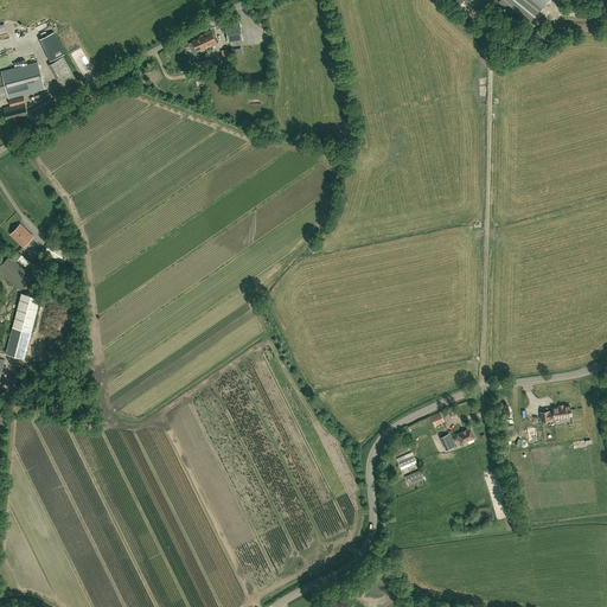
[(462,0),(479,13),(487,2),(483,0),(462,0)]
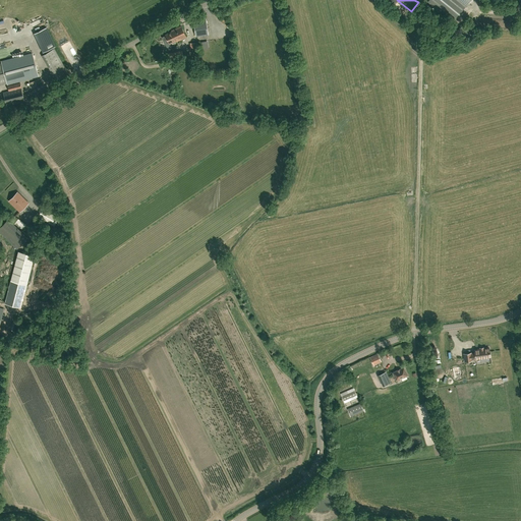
[(428,0),(427,2),(452,22),(470,0),(428,0)]
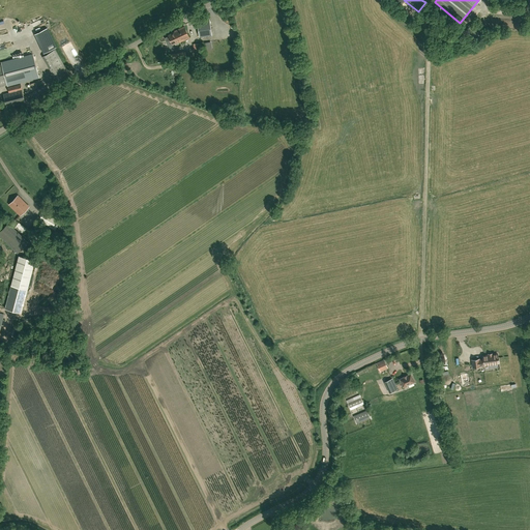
[(211,35),(209,19),(197,21),(200,37),(211,35)]
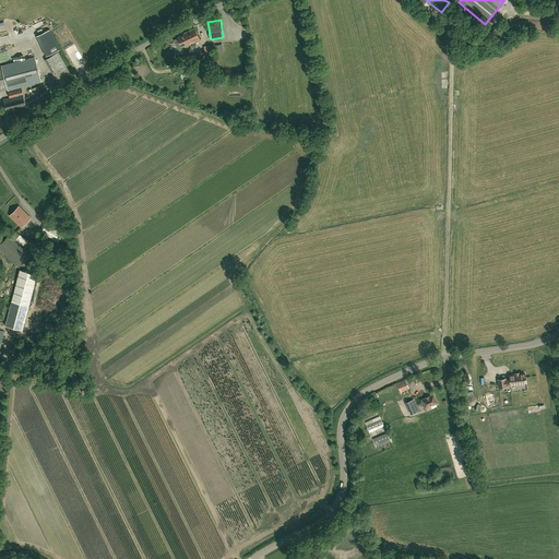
[(177,37),(179,40),(175,43),(179,51),(183,49),(182,47),(189,44),(190,45),(200,39),(194,28),(185,33),(185,34),(177,37)]
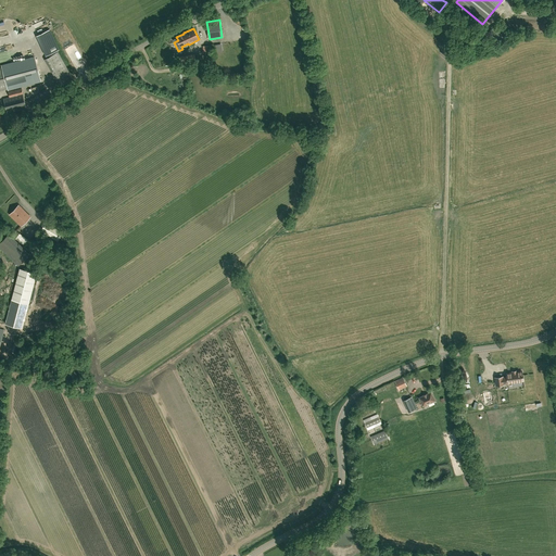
[(61,40),(64,46),(73,41),(70,35),(61,40)]
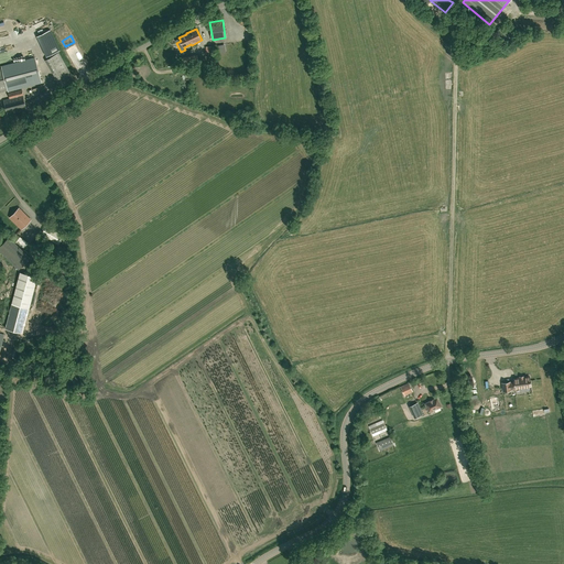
[(57,44),(44,51),(46,56),(60,51),(57,44)]
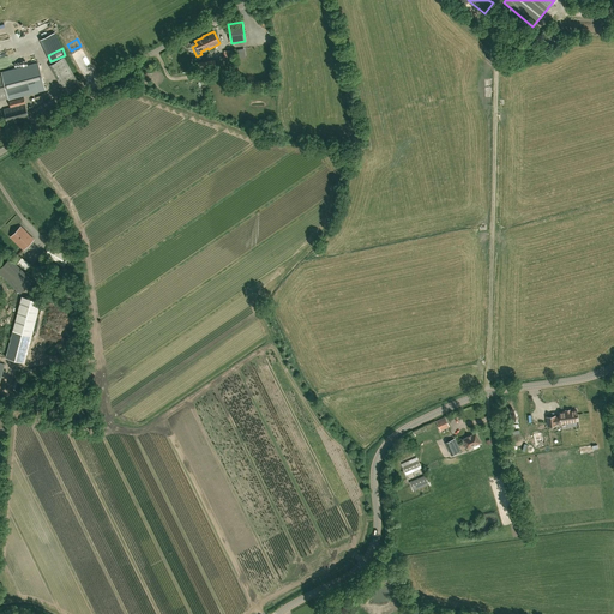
[(80,86),(64,58),(50,65),(56,77),(66,94),(80,86)]
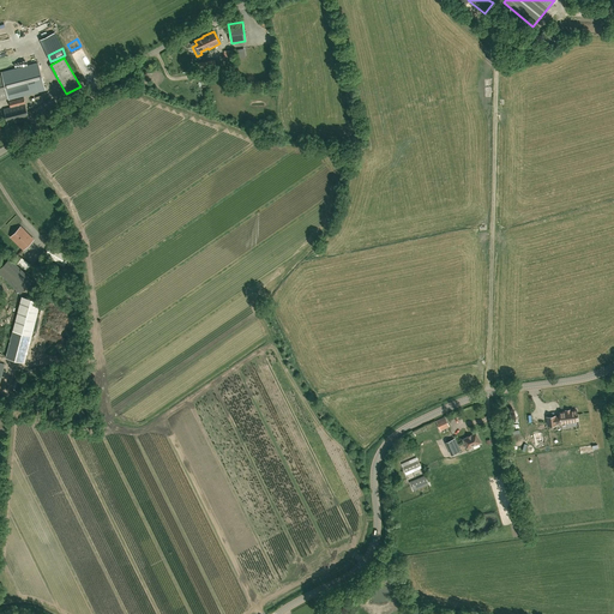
[(215,59),(203,61),(204,71),(204,72),(216,70),(215,59)]
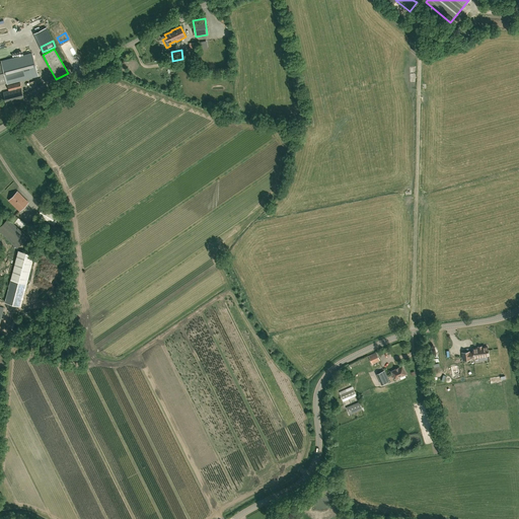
[(39,75),(32,53),(1,61),(1,62),(0,62),(0,83),(6,82),(6,83),(39,75)]
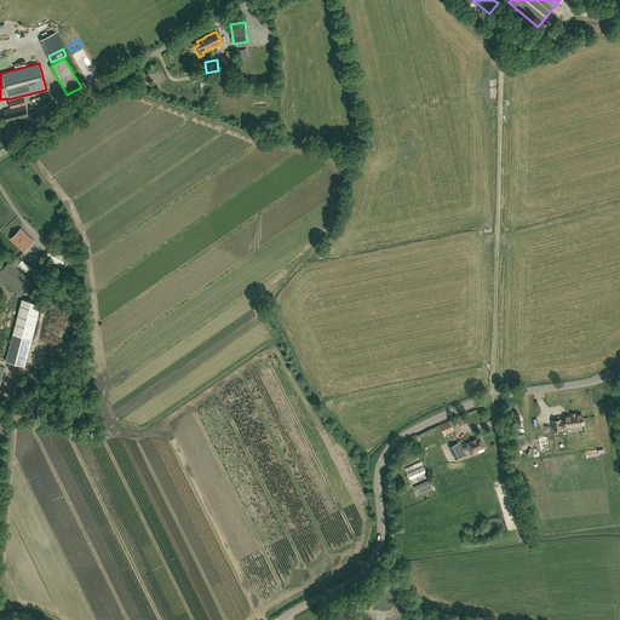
[(9,126),(30,120),(24,98),(10,103),(11,108),(4,110),(9,126)]
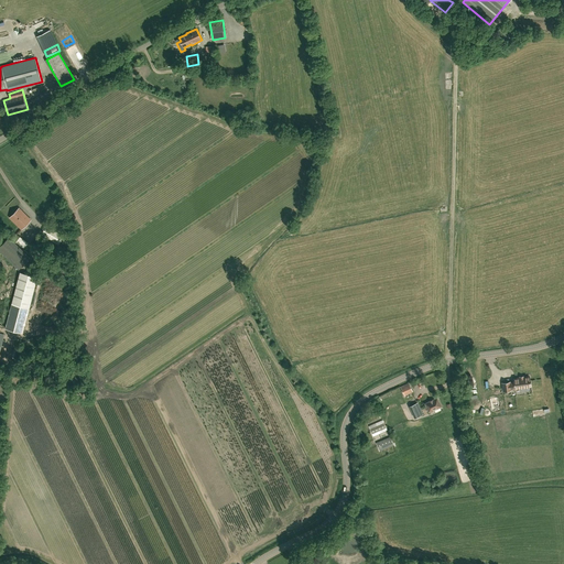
[(38,109),(52,100),(46,90),(32,100),(38,109)]
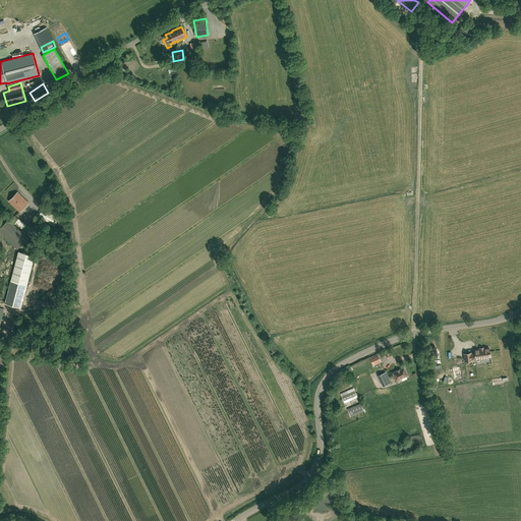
[(20,212),(29,204),(17,192),(9,200),(20,212)]
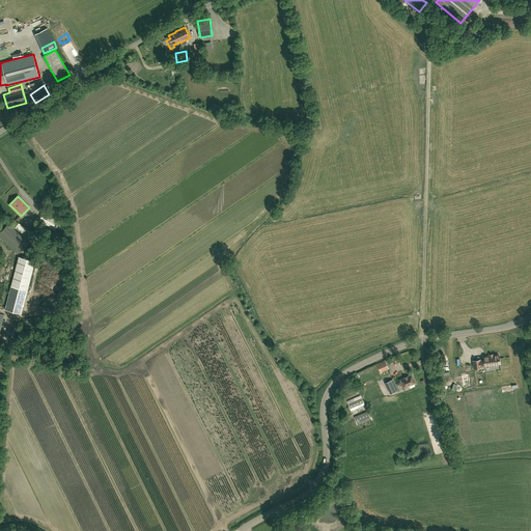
[(55,231),(60,222),(44,213),(38,221),(55,231)]
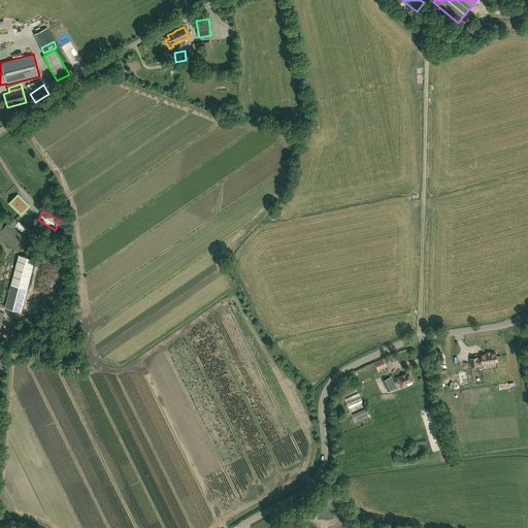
[(0,234),(18,252),(28,241),(8,222),(0,230),(0,234)]
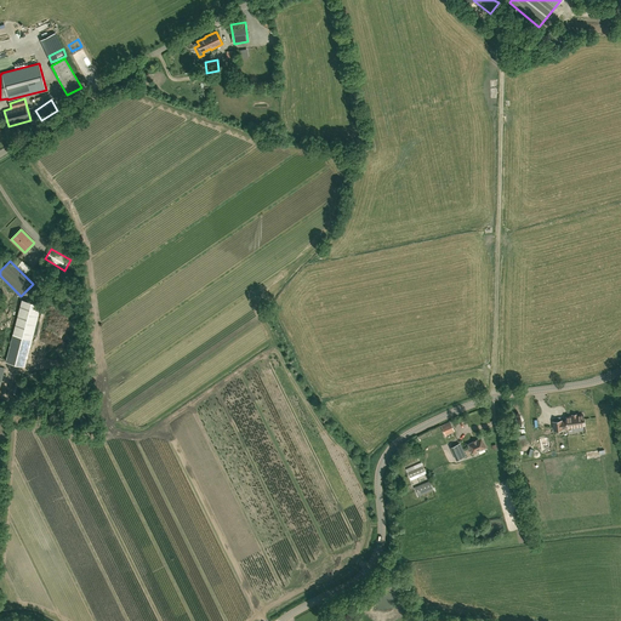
[(28,272),(29,273),(32,268),(22,261),(17,267),(27,273),(28,272)]
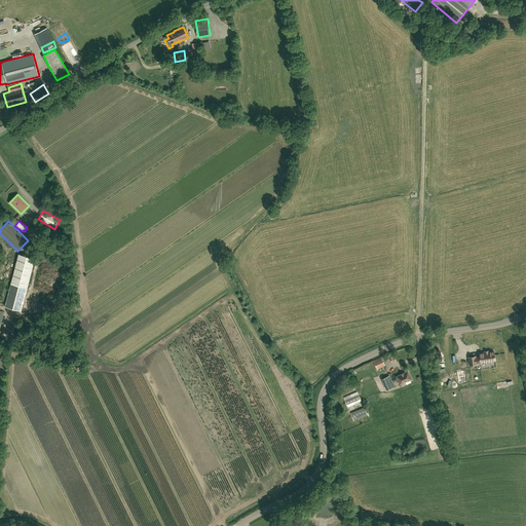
[(19,254),(5,306),(21,310),(34,258),(19,254)]
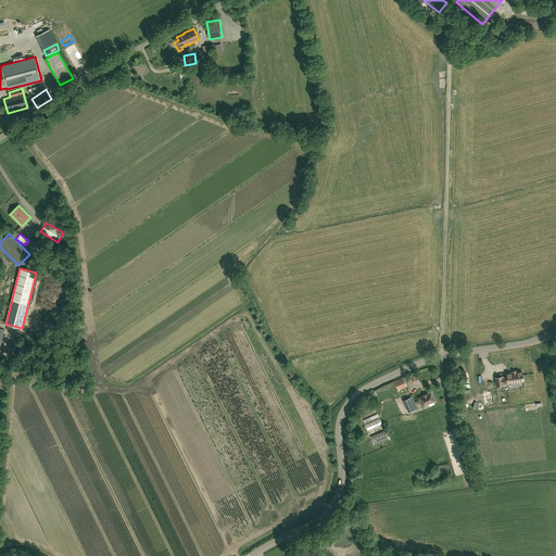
[(521,371),(506,374),(507,377),(503,378),(503,377),(495,378),(496,386),(504,384),(503,383),(523,381),(521,371)]
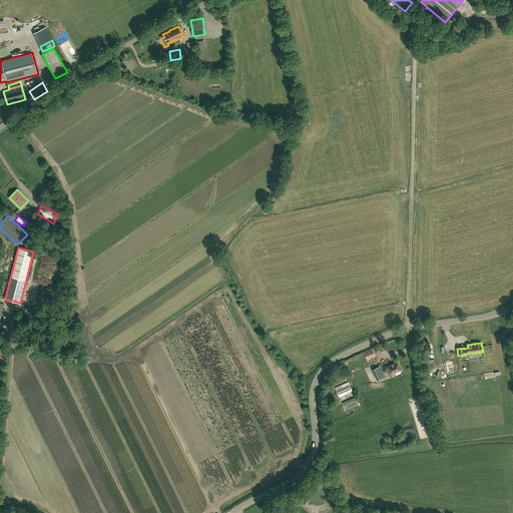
[(372,348),(364,352),(368,360),(376,356),(372,348)]
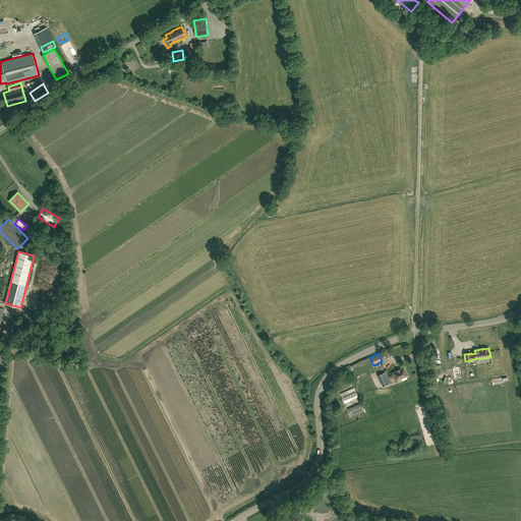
[(459,367),(453,368),(454,380),(458,380),(461,379),(460,375),(459,367)]
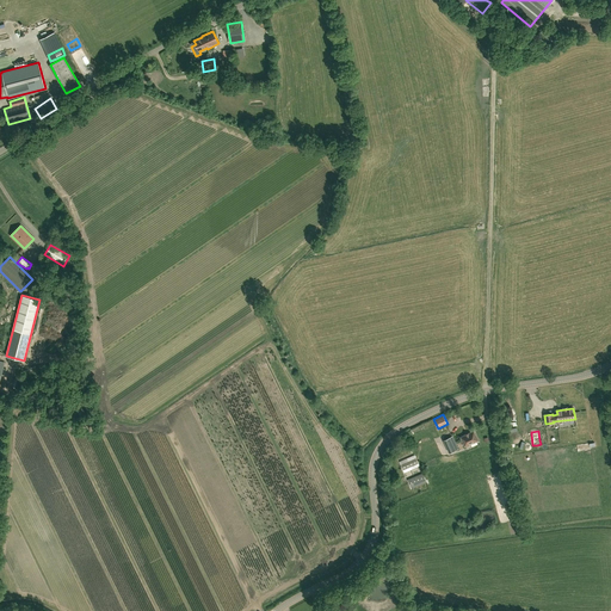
[(477,440),(473,432),(469,433),(464,434),(466,436),(461,437),(464,446),(477,440)]
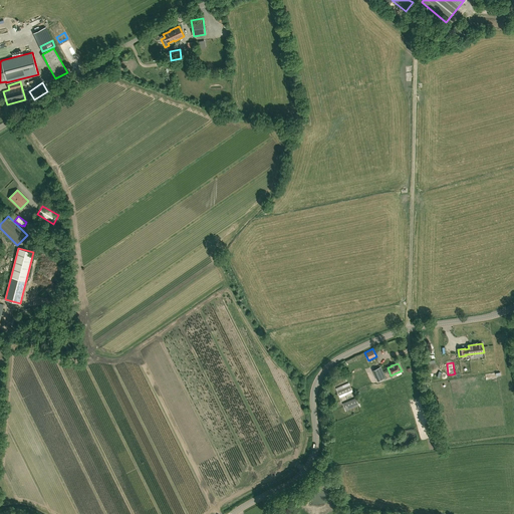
[(380,366),(373,369),(378,380),(386,377),(380,366)]
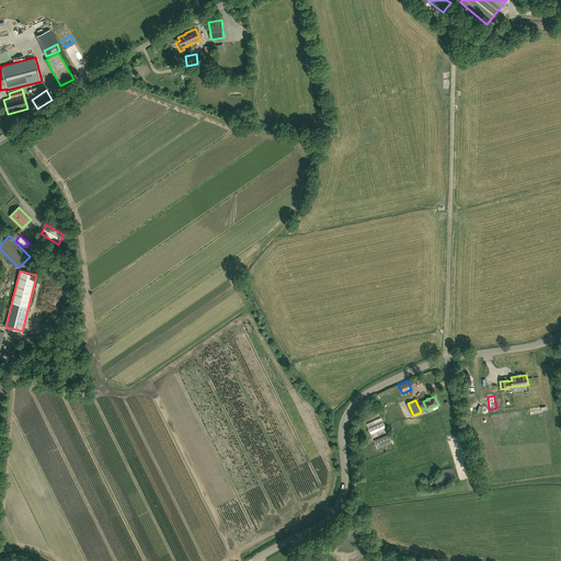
[(381,420),(368,425),(370,431),(384,425),(381,420)]
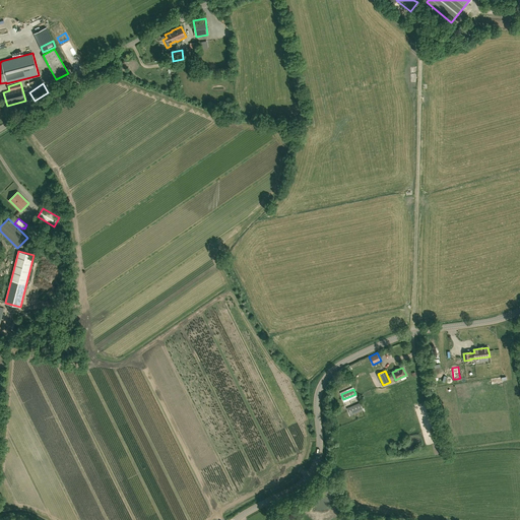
[(360,403),(347,409),(349,414),(362,408),(360,403)]
